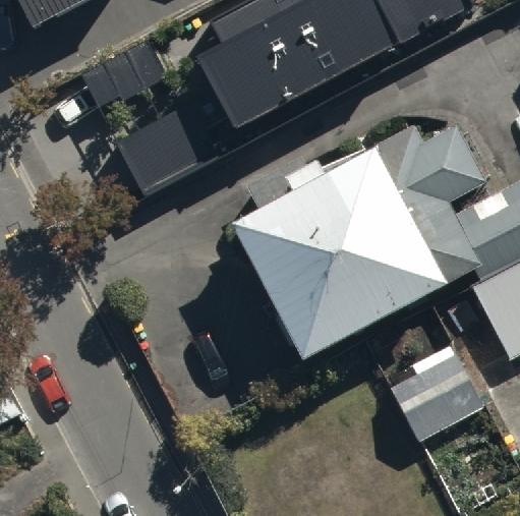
[(20,0),(33,23),(77,0),(20,0)]
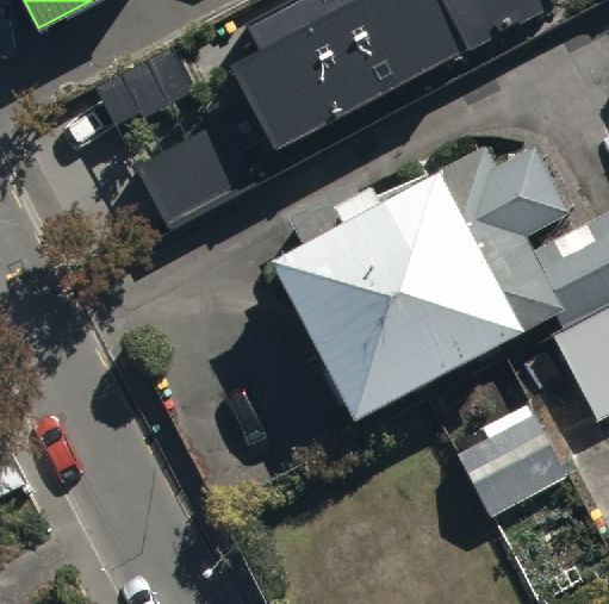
[(230,68),(280,155),(558,5),(554,0),(298,0),(247,29),(260,53),(230,68)]
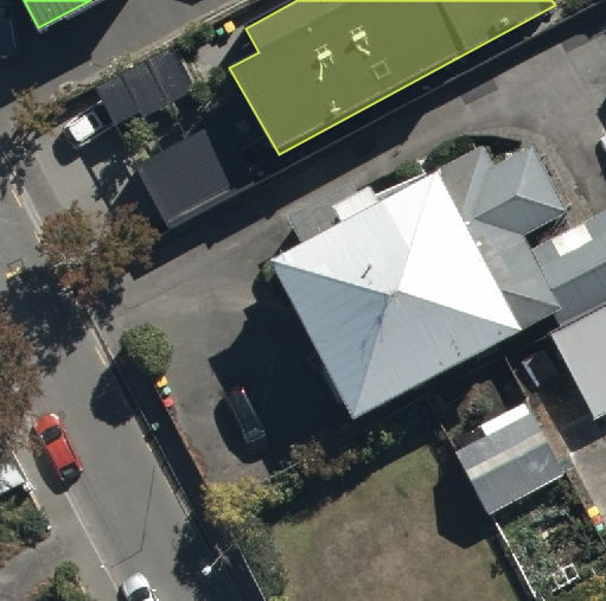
[(179,45),(97,87),(117,127),(201,85),(179,45)]
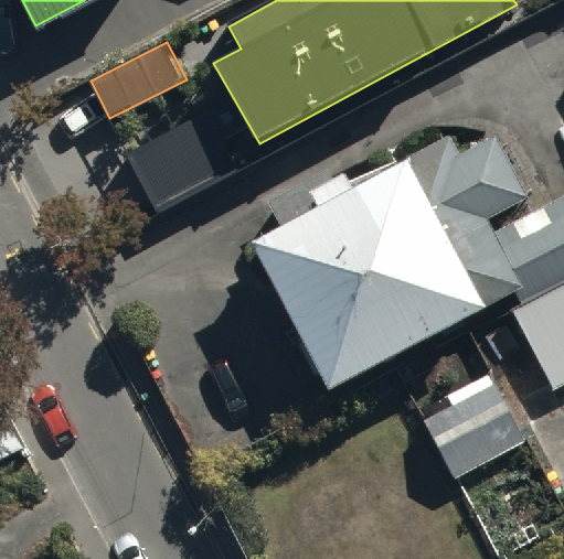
[(124,156),(152,206),(229,164),(213,136),(223,130),(211,109),(124,156)]
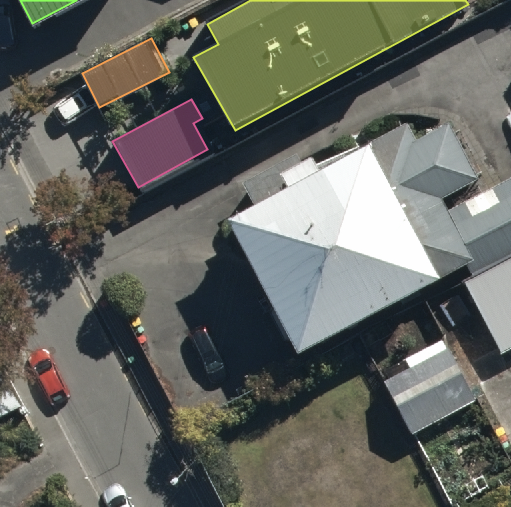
[(256,207),(228,222),(297,354),(469,263),(471,267),(510,246),(510,173),(443,209),(437,198),(477,176),(449,123),(416,140),(406,120),(315,168),(305,150),(243,183),(256,207)]
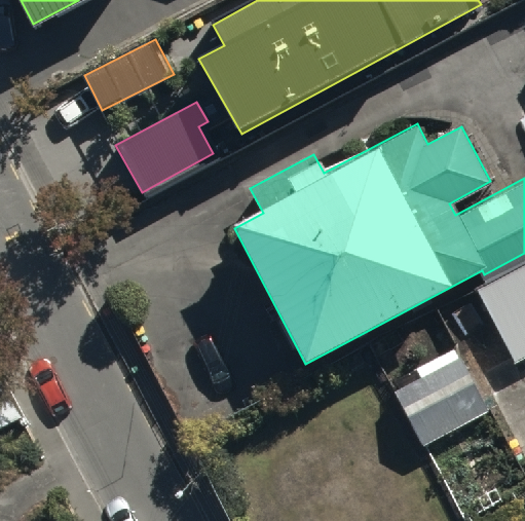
[(524,264),(478,290),(516,362),(524,357),(524,264)]
